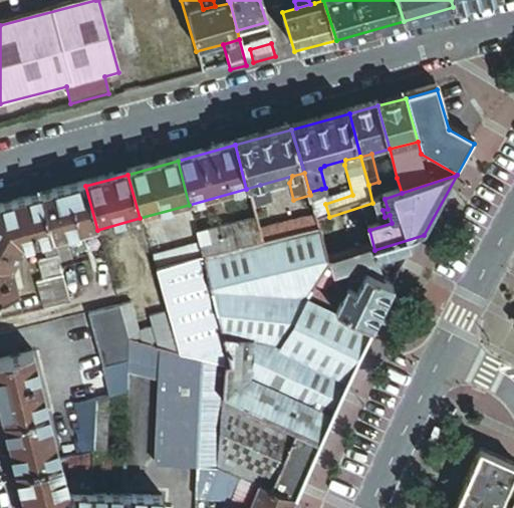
[(397,178),(378,182),(368,185),(372,203),(384,199),(402,193),(397,178)]
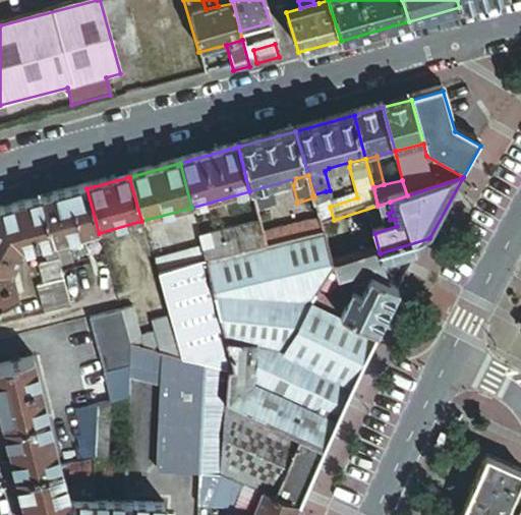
[(249,191),(256,214),(273,209),(269,191),(264,187),(249,191)]
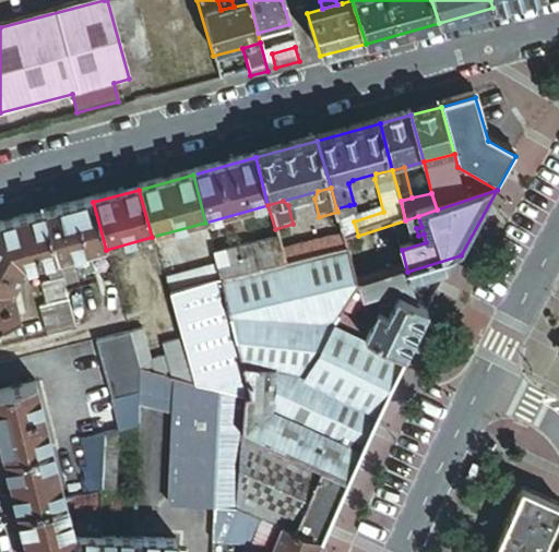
[(106,250),(93,202),(44,216),(57,263),(106,250)]
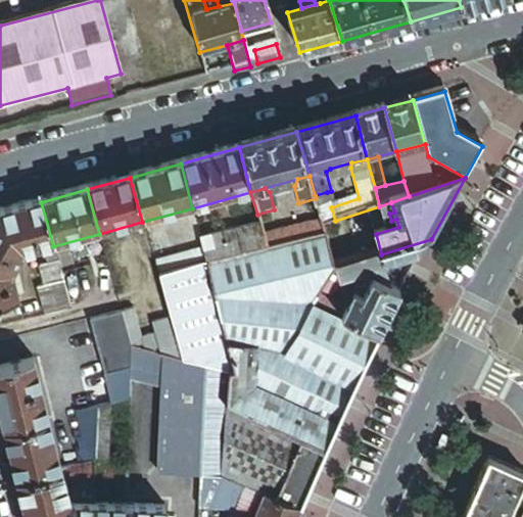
[(323,224),(335,221),(331,207),(327,192),(315,195),(316,198),(323,224)]
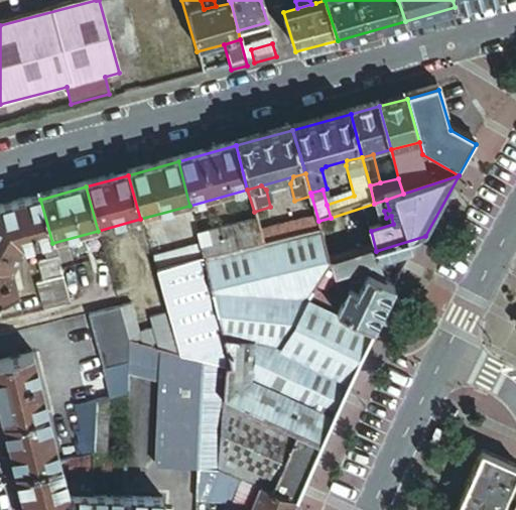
[(52,243),(40,200),(0,210),(0,301),(17,297),(11,271),(22,251),(52,243)]
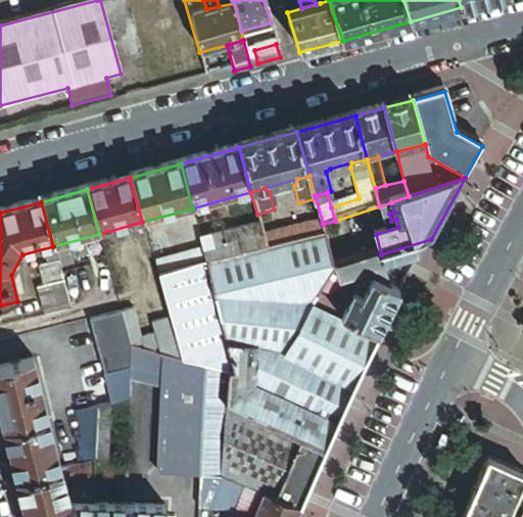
[(371,219),(376,234),(398,227),(396,219),(391,221),(389,214),(371,219)]
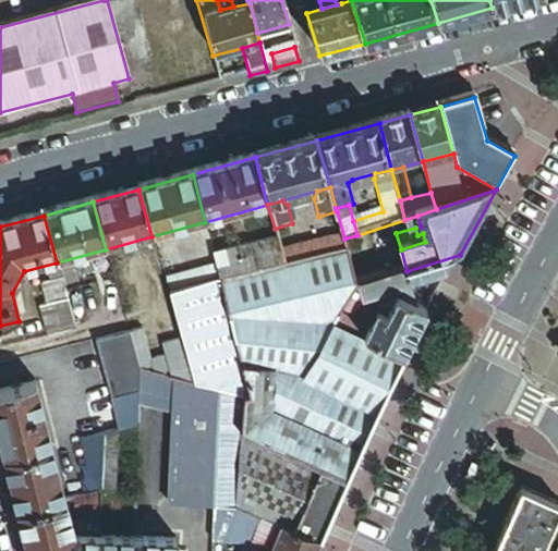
[(348,253),(344,239),(281,255),(284,265),(286,268),(348,253)]
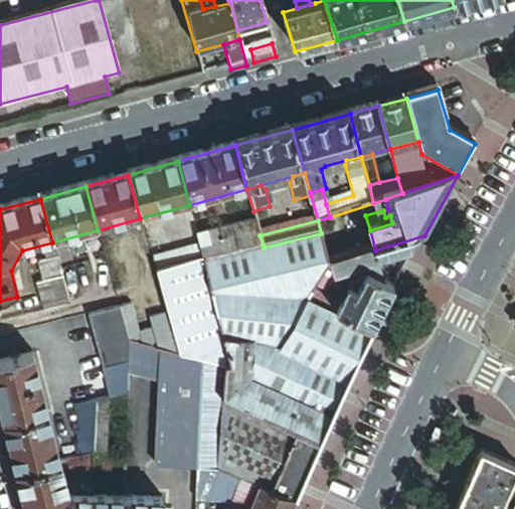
[(263,244),(260,235),(256,222),(197,237),(200,250),(203,259),(263,244)]
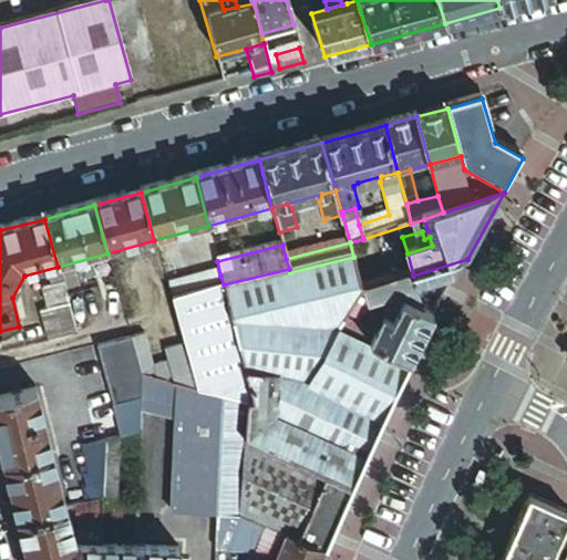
[(363,290),(353,257),(290,272),(289,269),(224,284),(232,318),(339,332),(344,323),(347,320),(363,290)]
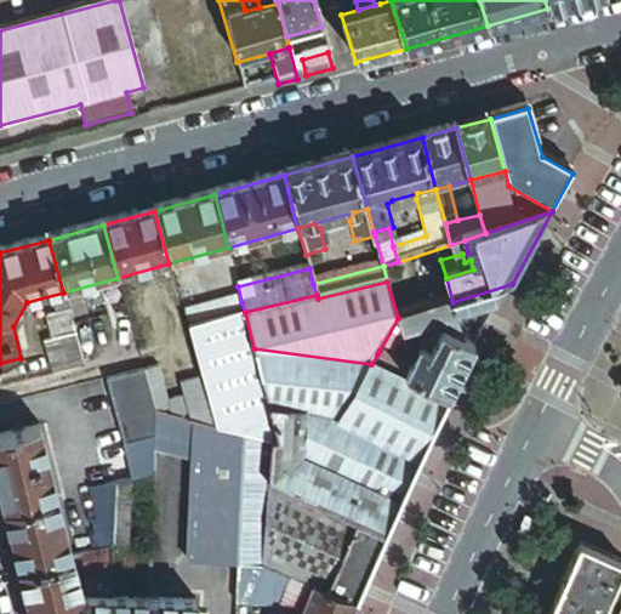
[(499,310),(512,284),(453,302),(398,318),(403,339),(410,336),(440,328),(457,322),(499,310)]
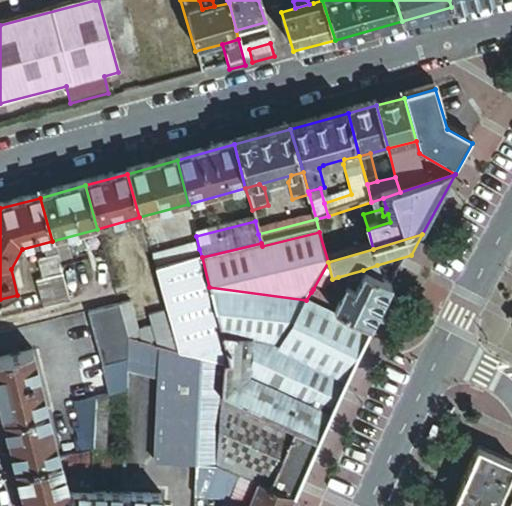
[(153,270),(202,257),(199,249),(151,262),(153,269),(153,270)]
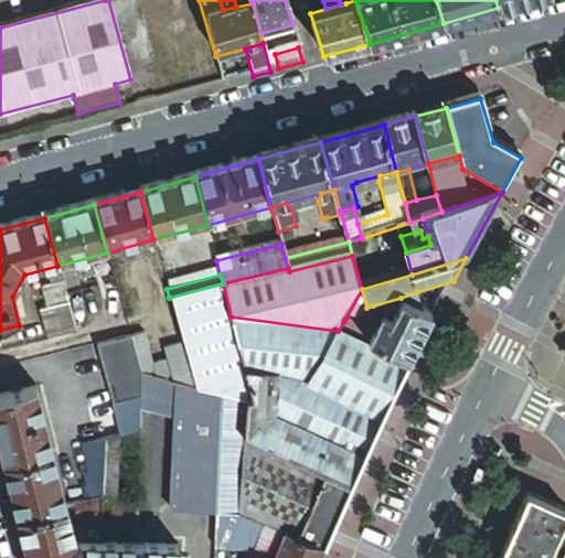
[(63,286),(60,276),(44,280),(46,290),(63,286)]
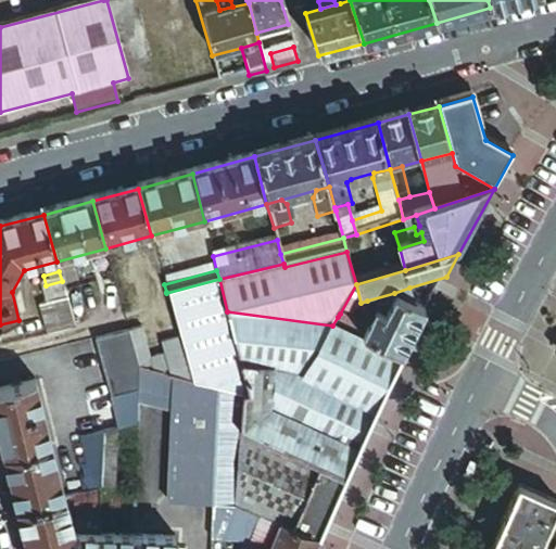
[(242,369),(227,311),(219,279),(166,293),(180,341),(192,384),(218,391),(243,396),(249,397),(242,369)]
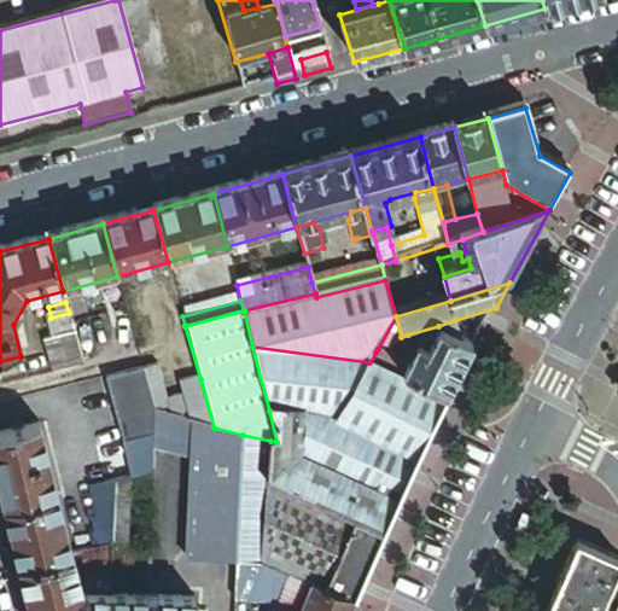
[(75,336),(69,313),(51,318),(45,320),(51,343),(75,336)]
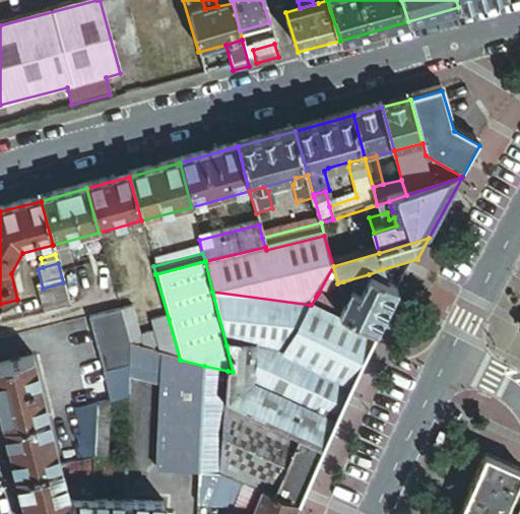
[(337,283),(333,266),(318,294),(330,298),(337,283)]
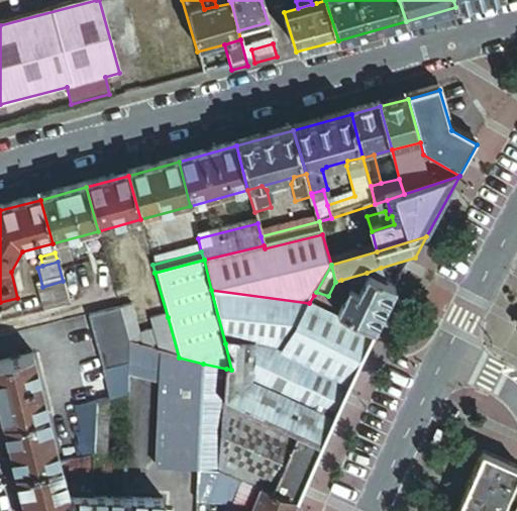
[(386,288),(381,268),(367,273),(369,279),(386,288)]
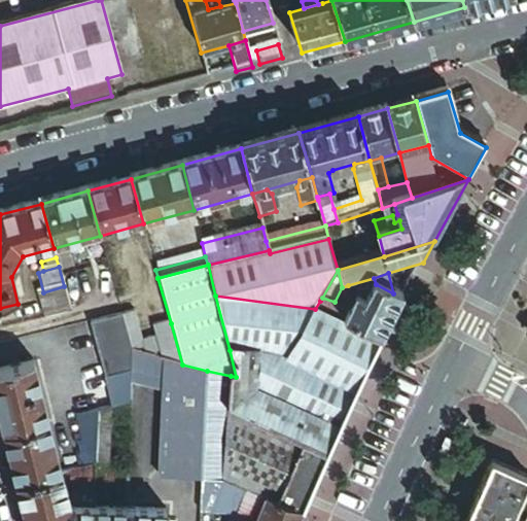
[(376,284),(374,278),(348,285),(347,287),(358,293),(356,300),(357,301),(359,296),(367,300),(369,298),(360,290),(362,285),(376,284)]
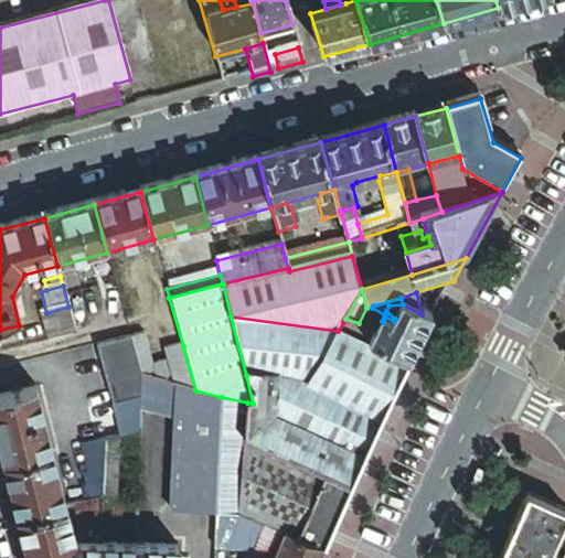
[(373,337),(370,346),(408,366),(423,337),(433,320),(422,314),(403,304),(395,319),(394,321),(385,317),(383,322),(382,321),(373,337)]
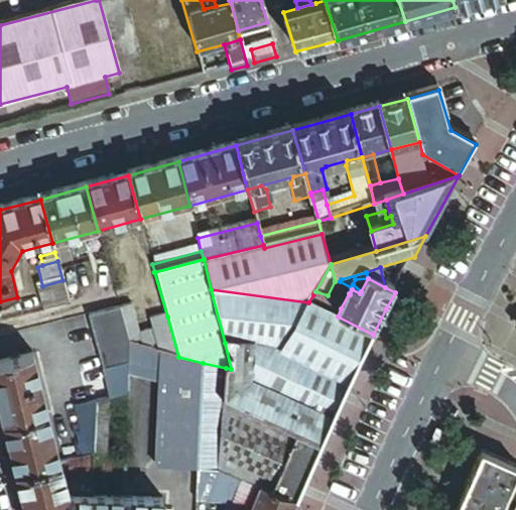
[(361,291),(368,278),(355,279),(353,284),(361,291)]
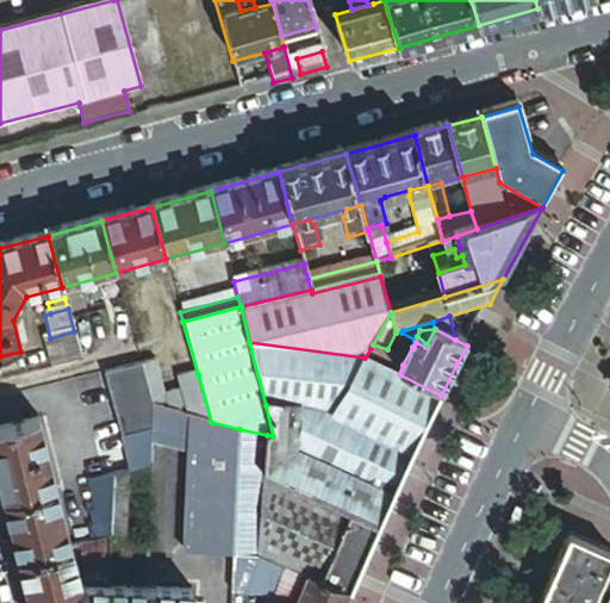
[(51,374),(83,365),(74,331),(50,339),(43,340),(51,374)]
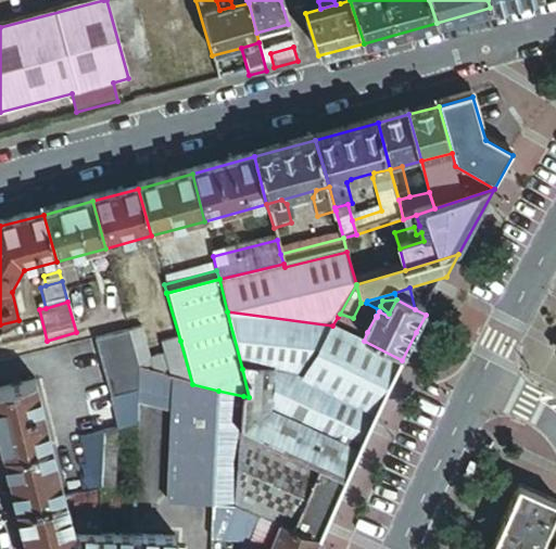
[(332,326),(227,311),(242,369),(305,375),(332,326)]
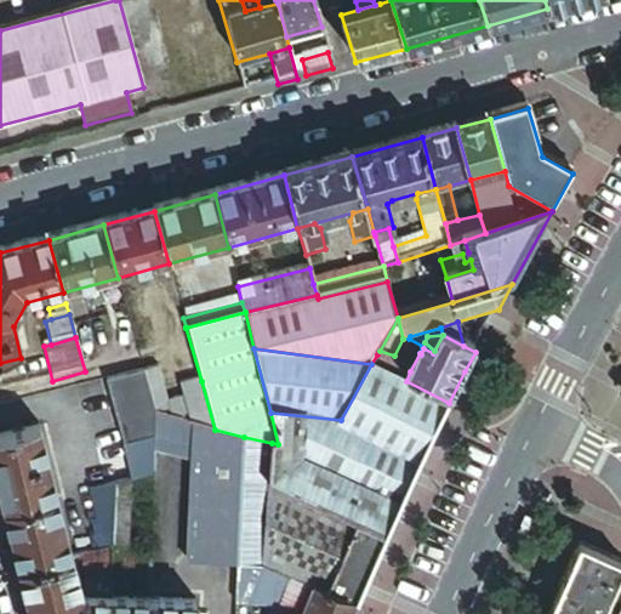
[(410,371),(377,354),(371,364),(406,381),(410,371)]
